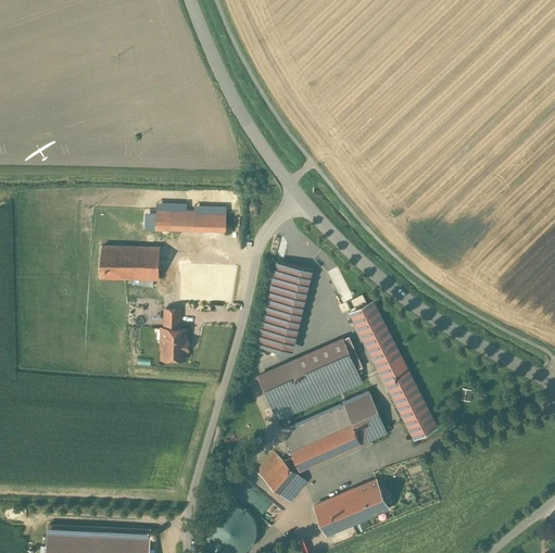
[(193,213),(155,212),(154,230),(192,231),(192,226),(193,213)]
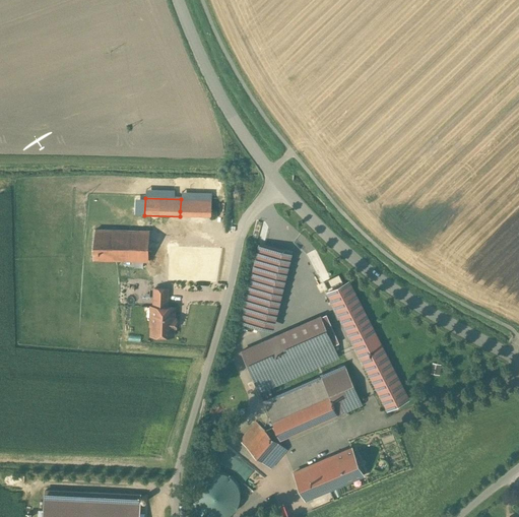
[(210,200),(181,199),(180,211),(209,212),(210,200)]
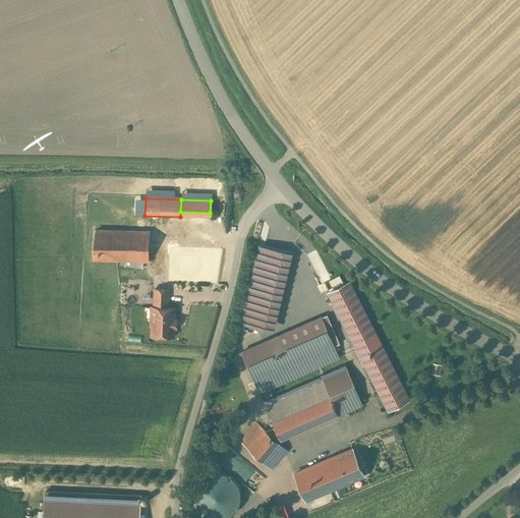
[(149,234),(95,232),(93,262),(148,264),(149,234)]
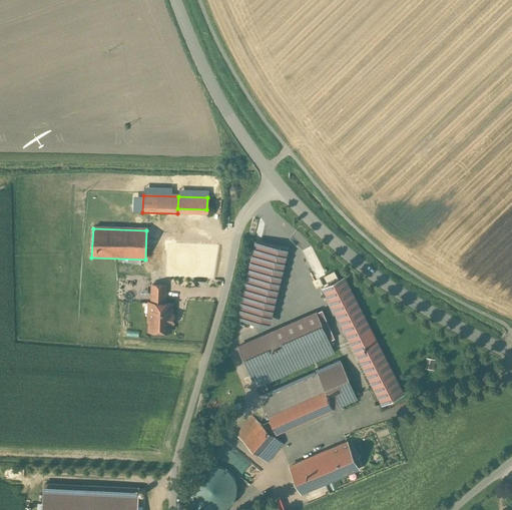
[(256,243),(236,319),(259,324),(278,248),(256,243)]
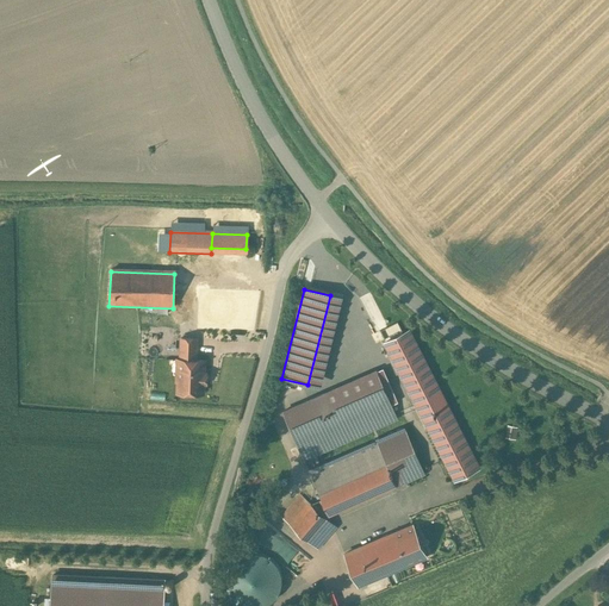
[(398,324),(380,333),(384,343),(403,333),(398,324)]
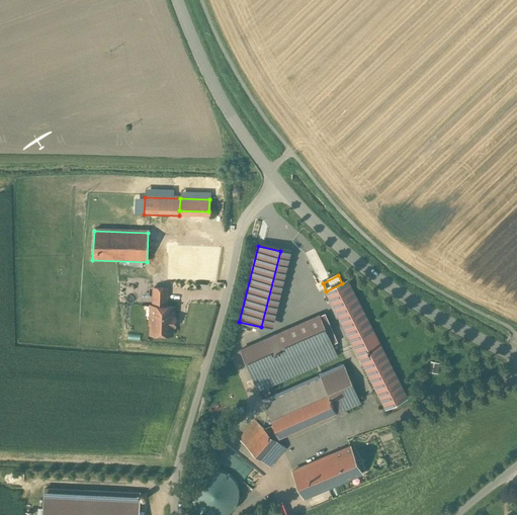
[(409,401),(352,279),(328,291),(383,412),(409,401)]
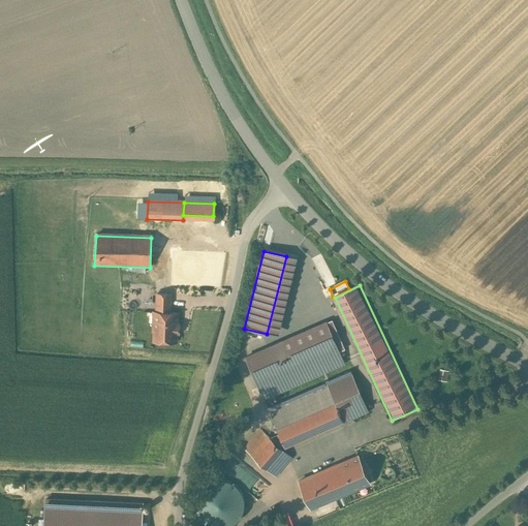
[(169,296),(156,296),(155,313),(168,314),(169,296)]
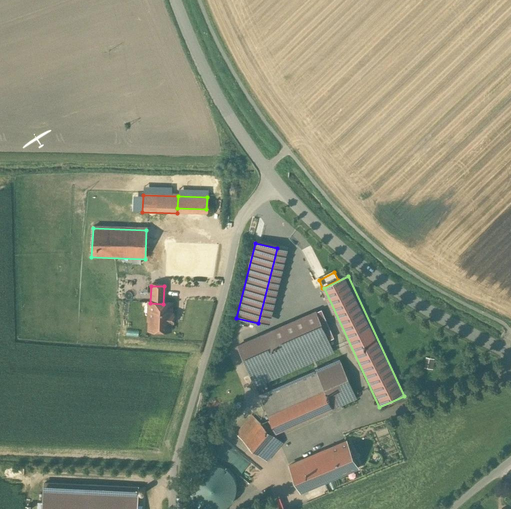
[(150,303),(148,303),(147,321),(148,321),(148,330),(169,331),(170,323),(172,323),(172,315),(170,315),(170,304),(163,304),(150,303)]
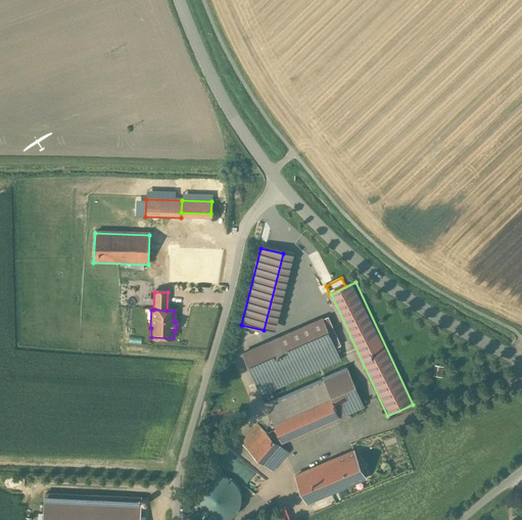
[(321,320),(241,355),(259,395),(339,361),(321,320)]
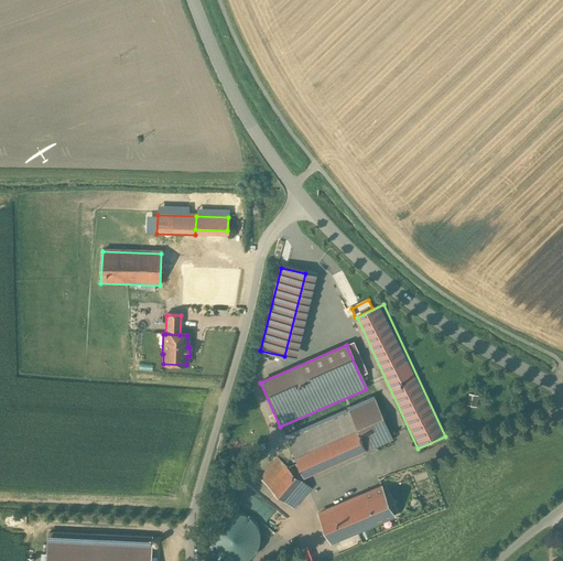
[(469,395),(467,406),(477,408),(479,397),(469,395)]
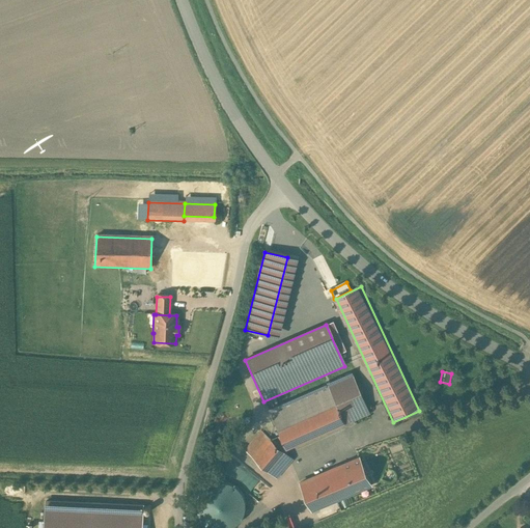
[(351,374),(326,386),(335,406),(343,424),(368,414),(351,374)]
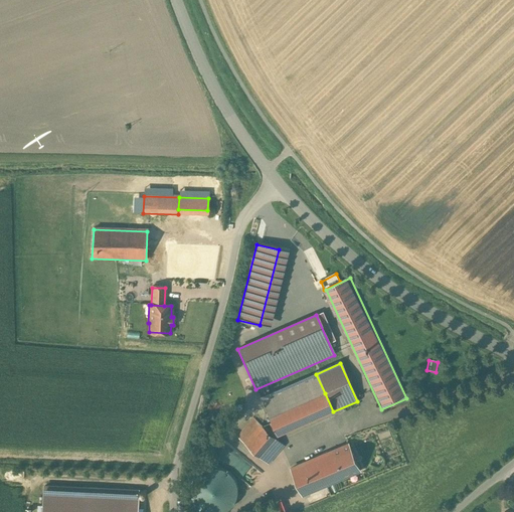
[(316,374),(260,399),(268,418),(325,393),(316,374)]
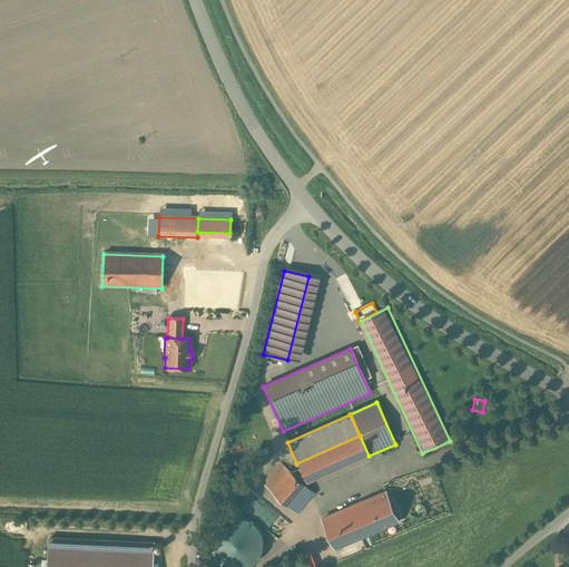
[(360,436),(296,463),(305,484),(369,456),(360,436)]
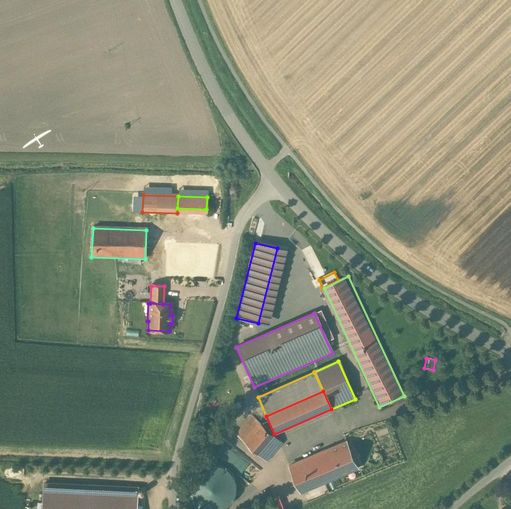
[(277,439),(252,418),(235,436),(265,462),(281,443),(277,439)]
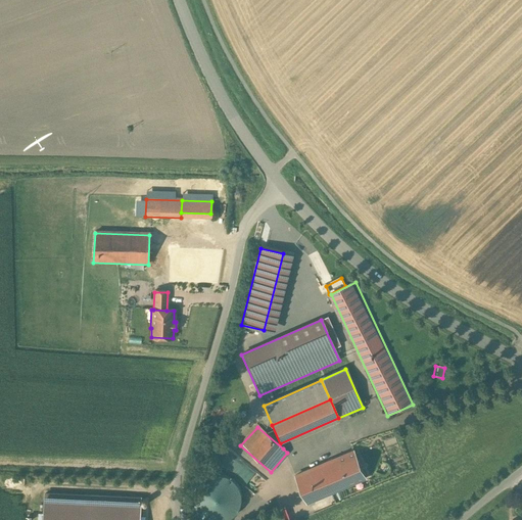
[(352,453),(329,462),(341,489),(365,480),(352,453)]
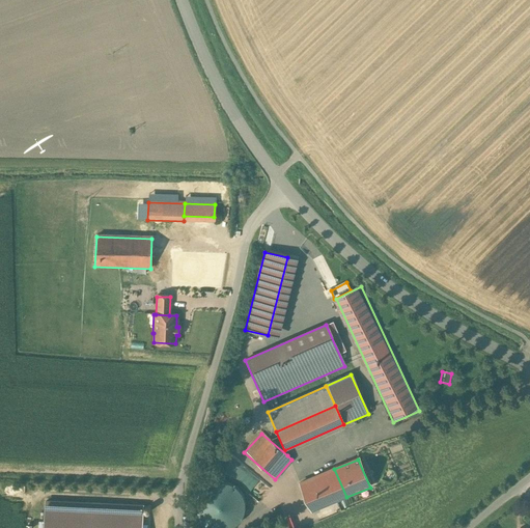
[(334,469),(313,478),(325,506),(346,497),(334,469)]
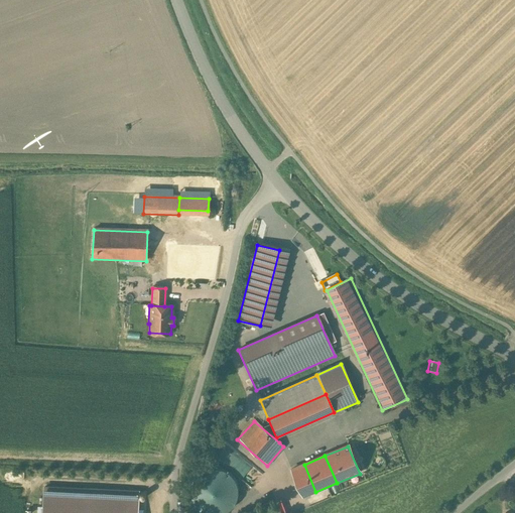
[(315,492),(304,465),(290,471),(301,498),(315,492)]
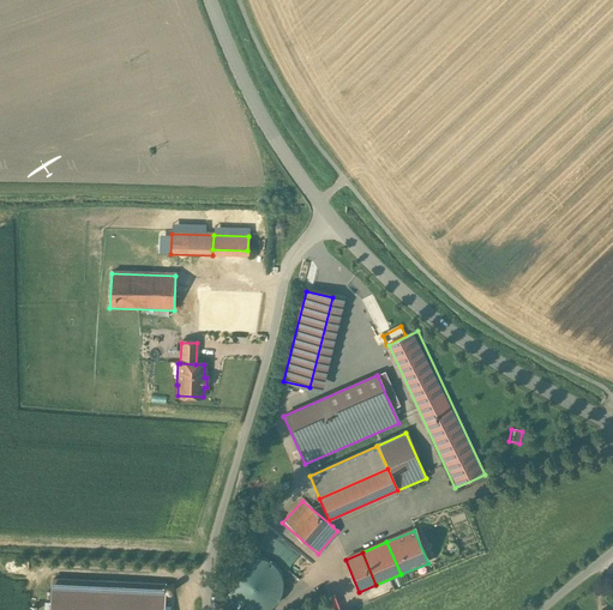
[(263,561),(259,560),(253,560),(248,560),(244,562),(240,563),(238,566),(235,568),(233,572),(230,575),(230,578),(229,580),(229,584),(228,586),(229,589),(229,591),(230,595),(232,597),(233,599),(235,603),(239,607),(242,609),(266,609),(270,607),(272,604),(275,603),(277,599),(278,596),(280,592),(281,589),(281,585),(281,581),(280,579),(278,575),(277,572),(274,568),(271,566),(270,565),(266,562),(263,561)]
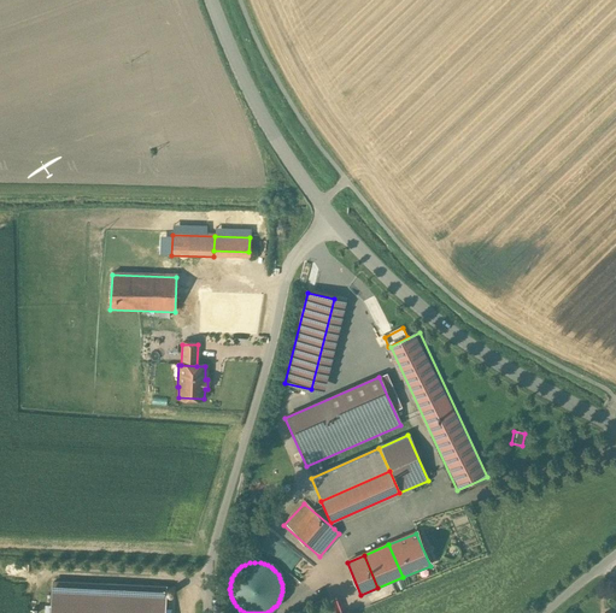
[(163,612),(165,590),(52,584),(51,612),(163,612)]
